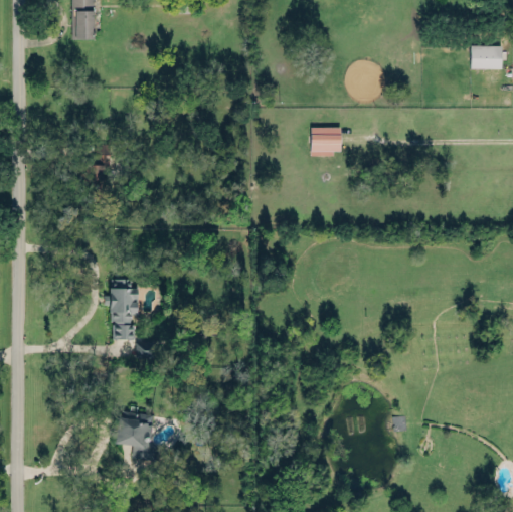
[(70,0),(94,0),(95,39),(70,39),(70,0)]
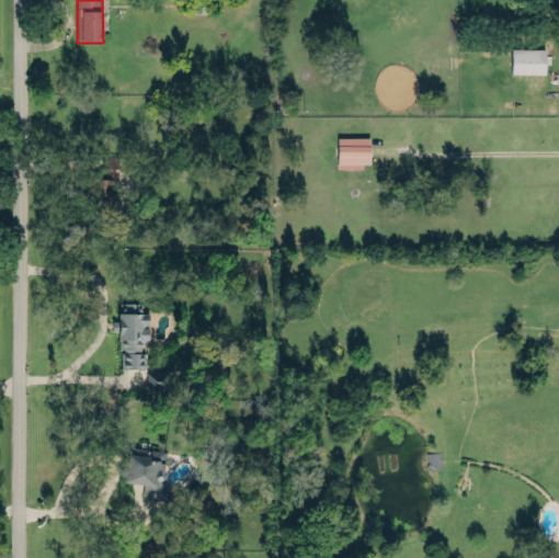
[(547,76),(547,50),(513,50),(512,76),(547,76)]
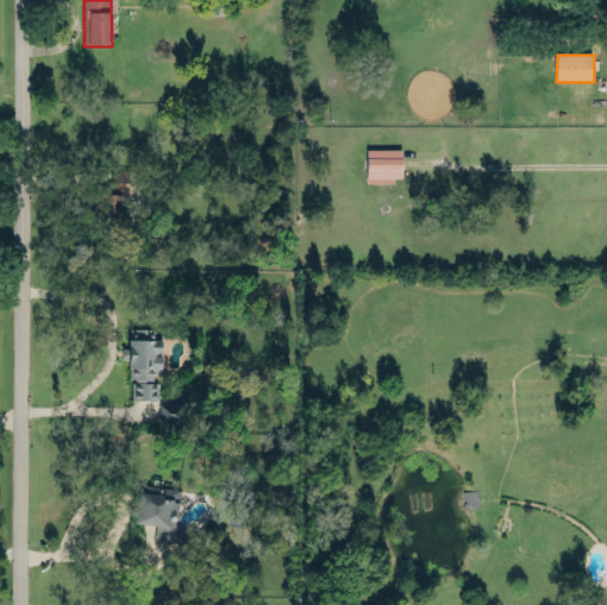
[(404,151),(368,151),(368,183),(402,183),(404,151)]
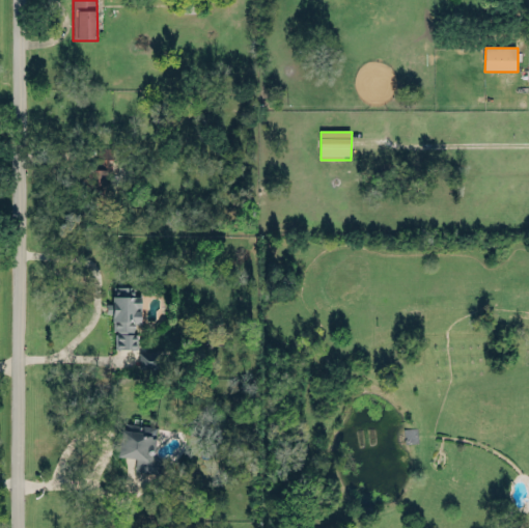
[(114,149),(99,149),(99,171),(85,171),(85,204),(109,204),(110,171),(113,171),(114,149)]
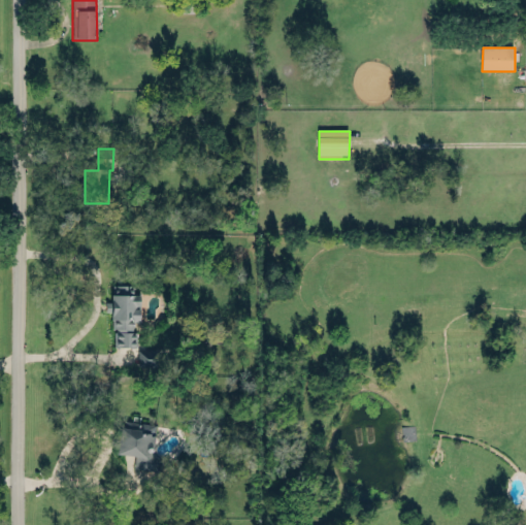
[(110,284),(139,284),(139,322),(134,322),(134,332),(139,334),(139,350),(113,350),(113,332),(111,332),(111,315),(105,315),(105,301),(110,301),(110,284)]
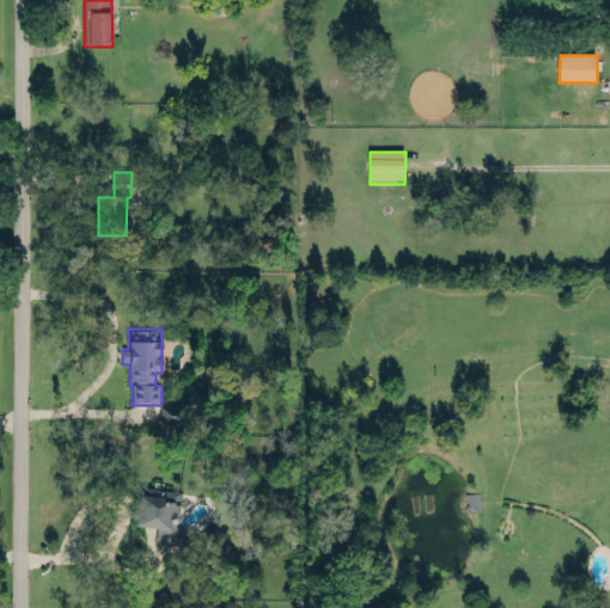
[(184,409),(162,407),(162,424),(183,425),(184,409)]
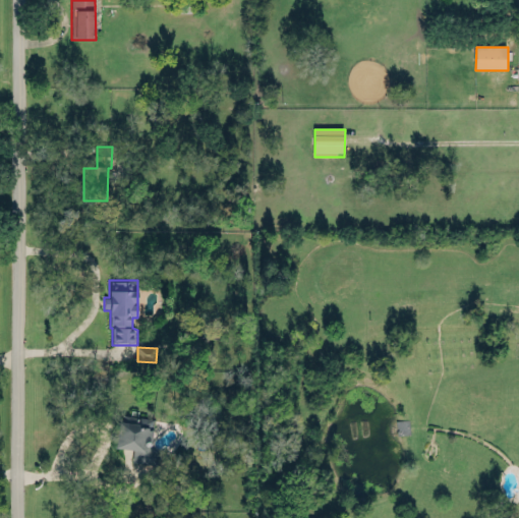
[(155,420),(119,416),(116,449),(134,451),(133,464),(159,466),(160,452),(152,452),(155,420)]
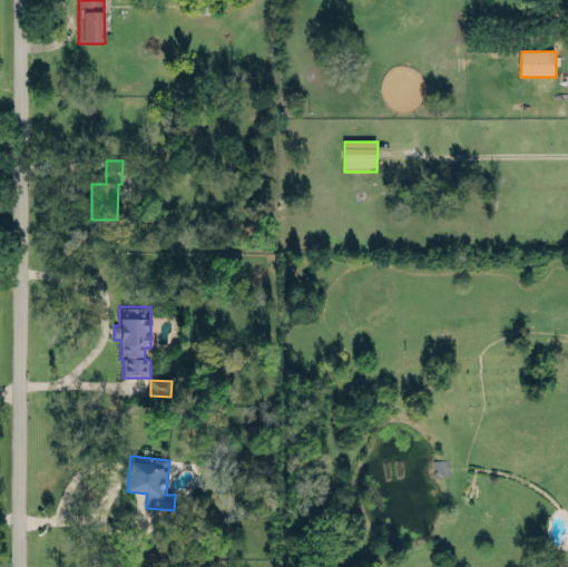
All buildings are outlined.
